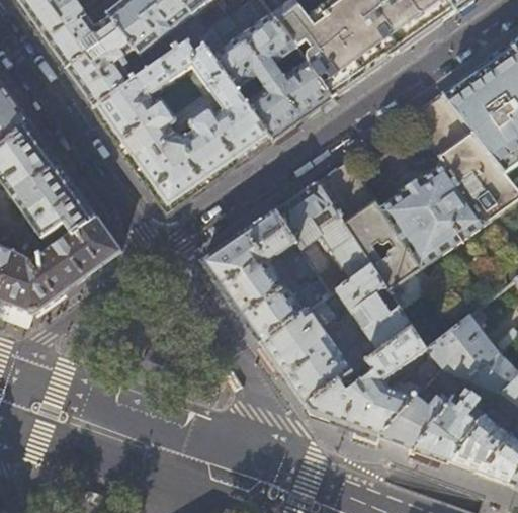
[(18,0),(47,39),(91,101),(135,162),(168,209),(218,175),(272,137),(248,102),(237,87),(199,33),(135,79),(121,59),(137,48),(142,53),(193,12),(183,0),(18,0)]
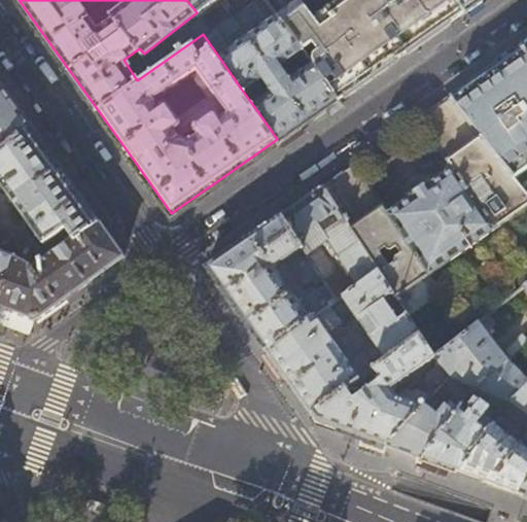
[(186,0),(197,12),(210,29),(217,24),(244,4),(241,0),(236,0),(229,5),(223,0),(186,0)]
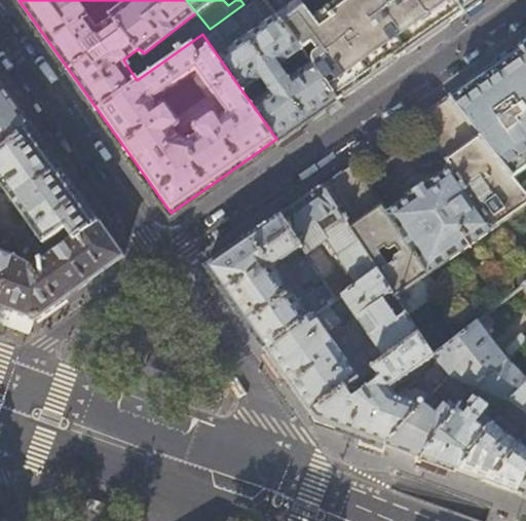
[(267,0),(276,12),(338,96),(364,77),(392,58),(370,24),(368,19),(368,15),(369,7),(372,0),(267,0)]
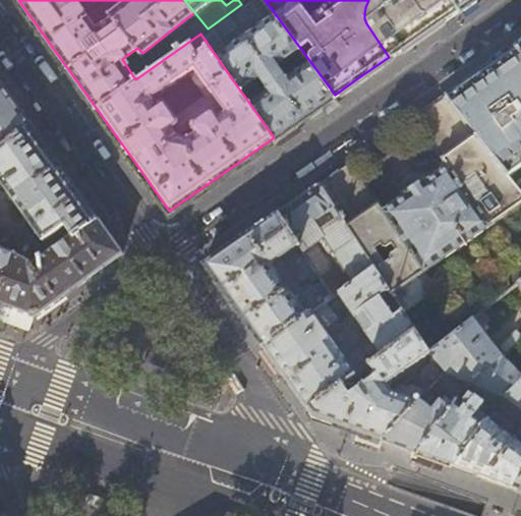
[(262,84),(266,92),(249,103),(274,137),(305,115),(335,95),(274,12),(229,44),(215,23),(208,29),(200,34),(238,88),(259,73),(265,82),(262,84)]
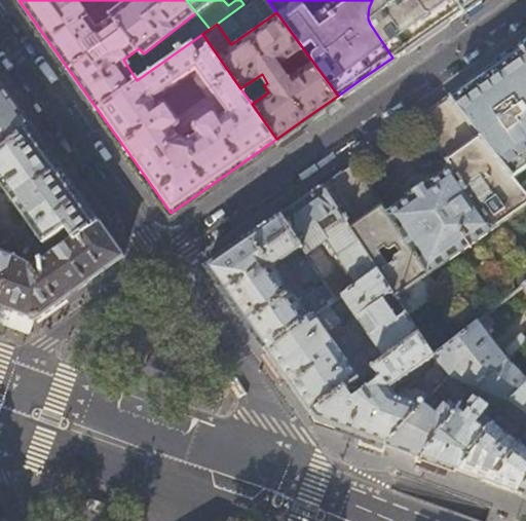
[(525,50),(520,43),(489,65),(448,94),(513,175),(525,164),(525,50)]
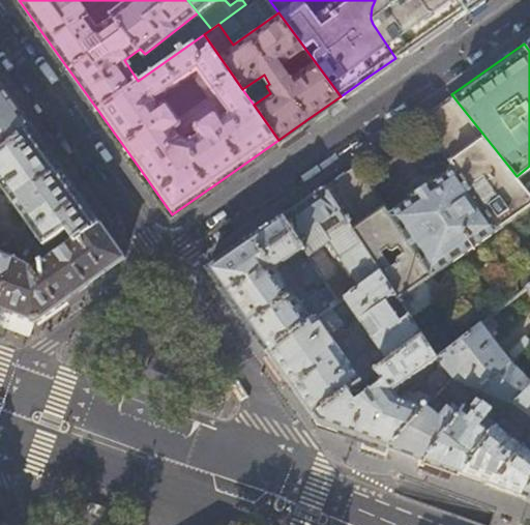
[(0,79),(0,148),(31,123),(8,92),(0,79)]
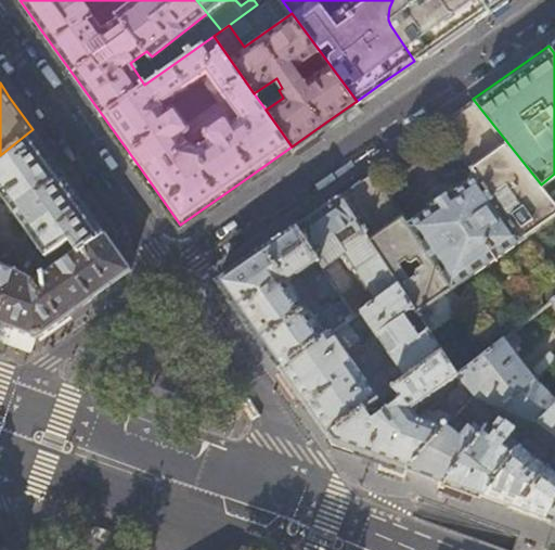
[(554,201),(541,184),(473,99),(440,122),(481,178),(410,228),(372,169),(340,191),(398,281),(412,304),(426,325),(464,304),(451,285),(554,213),(554,201)]
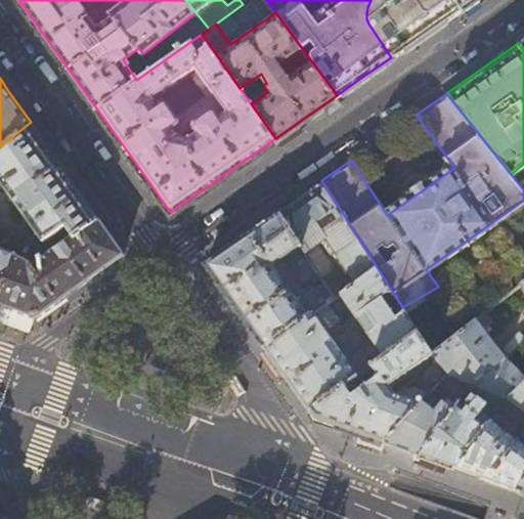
[(63,168),(31,122),(0,146),(0,180),(43,240),(52,232),(56,239),(69,229),(72,233),(31,262),(13,253),(13,252),(0,247),(0,300),(35,313),(81,280),(123,251),(101,221),(63,168)]
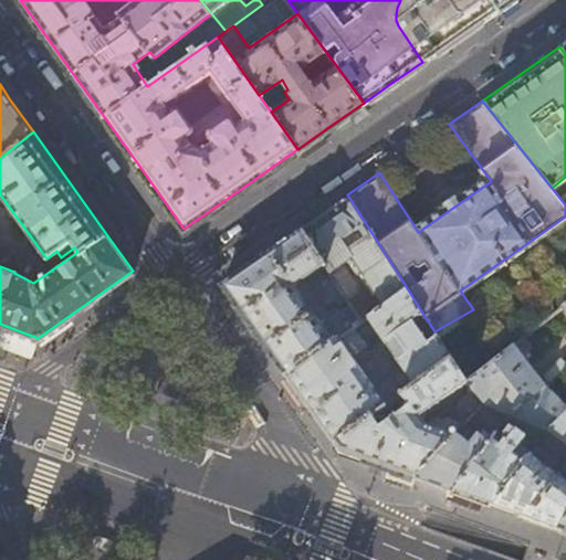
[(326,210),(302,226),(346,295),(354,307),(360,318),(368,313),(406,286),(347,194),(326,210)]
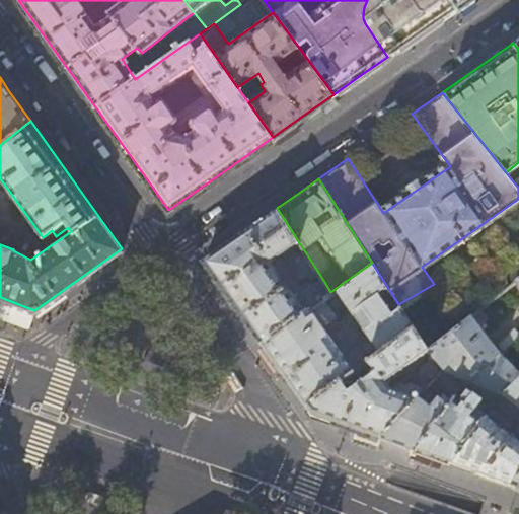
[(317,271),(277,208),(245,230),(204,259),(262,341),(324,296),(330,292),(324,282),(303,297),(301,294),(296,297),(275,268),(285,260),(297,278),(307,271),(310,276),(317,271)]
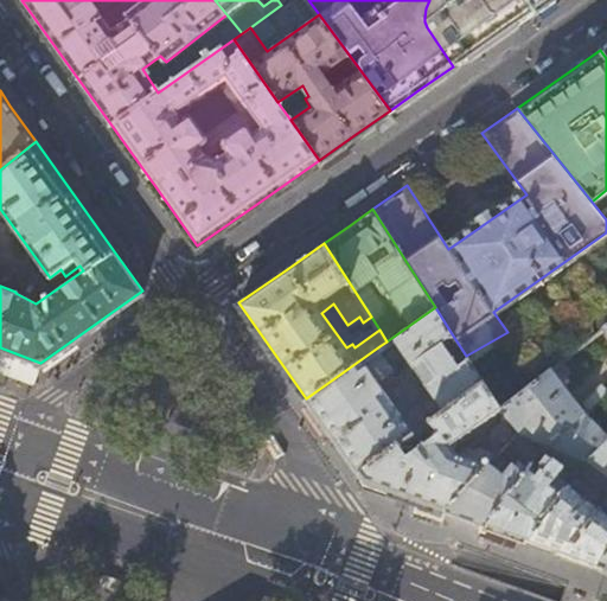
[(441,339),(451,332),(435,307),(395,336),(446,409),(484,383),(466,356),(458,362),(441,339)]
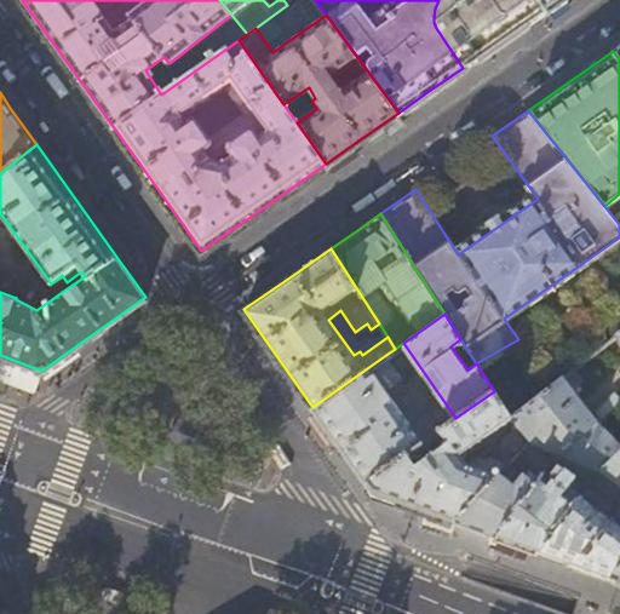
[(401,373),(388,354),(313,407),(366,481),(441,429),(426,408),(408,420),(384,386),(401,373)]
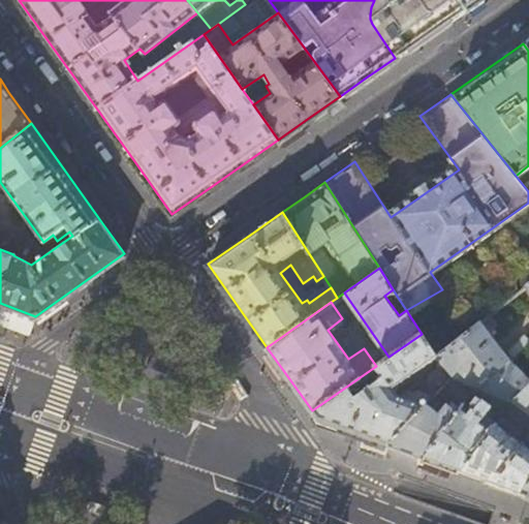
[(489,311),(435,355),(436,356),(452,374),(476,384),(528,337),(528,336),(525,331),(501,348),(487,329),(497,320),(489,311)]
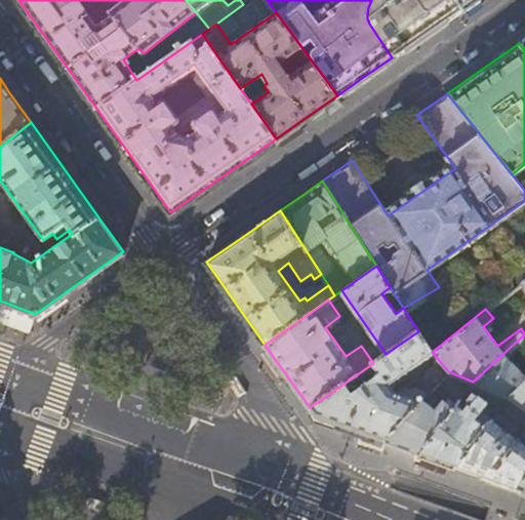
[(432,352),(418,331),(386,354),(373,363),(310,407),(315,414),(350,428),(385,440),(430,391),(433,387),(436,384),(429,376),(409,398),(395,393),(389,385),(433,353),(432,352)]
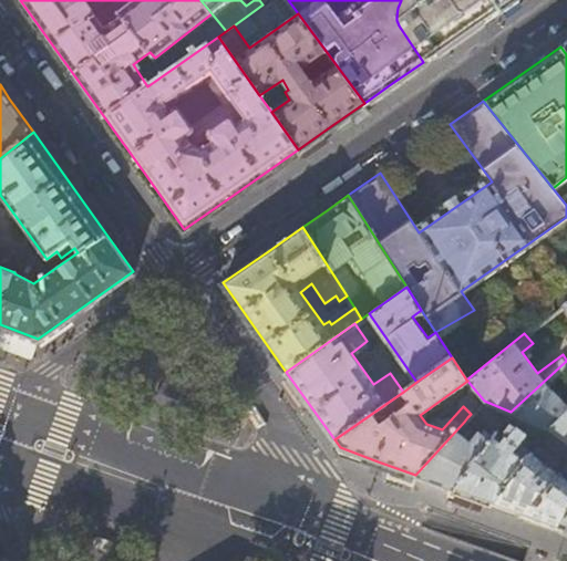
[(566,361),(511,412),(488,443),(454,488),(474,495),(492,501),(528,452),(523,447),(529,438),(536,422),(547,426),(550,422),(566,408),(566,405),(552,386),(560,380),(566,386),(566,361)]
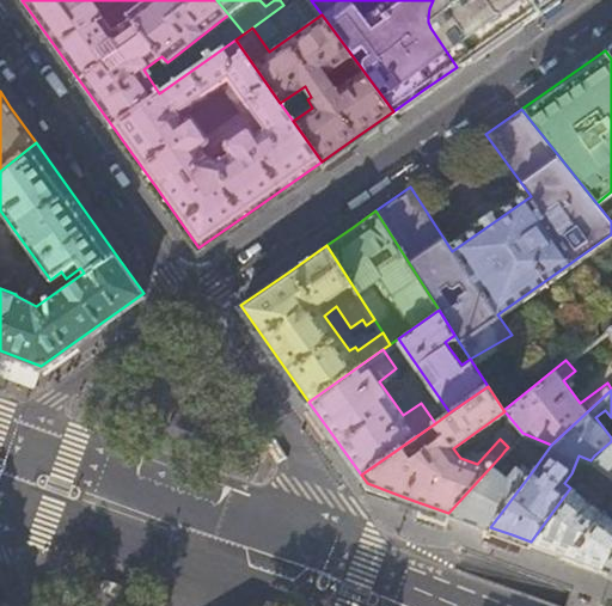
[(197,414),(190,411),(187,412),(184,412),(183,415),(185,416),(188,420),(195,422),(199,421),(201,421),(201,418),(200,417),(197,414)]
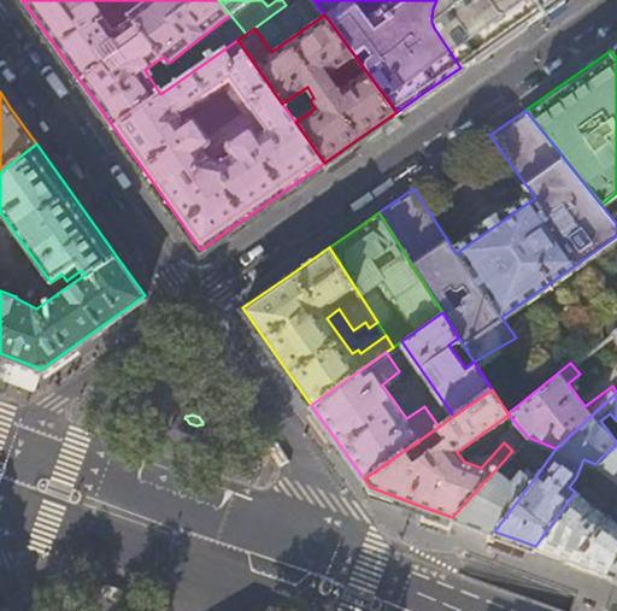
[(616,445),(599,459),(595,464),(595,465),(616,481),(616,445)]
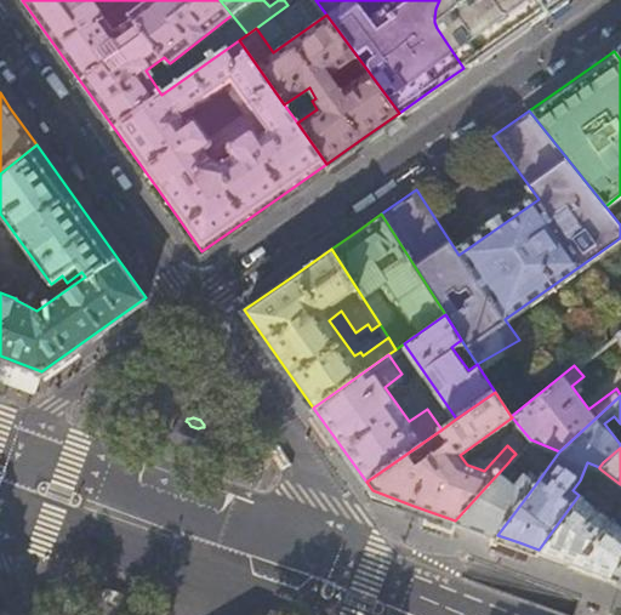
[(519,450),(516,454),(512,457),(520,466),(528,457),(519,450)]
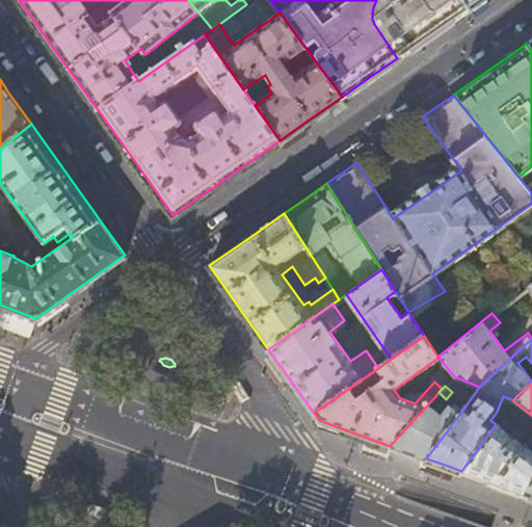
[(458,416),(435,396),(390,446),(408,451),(426,458),(458,416)]
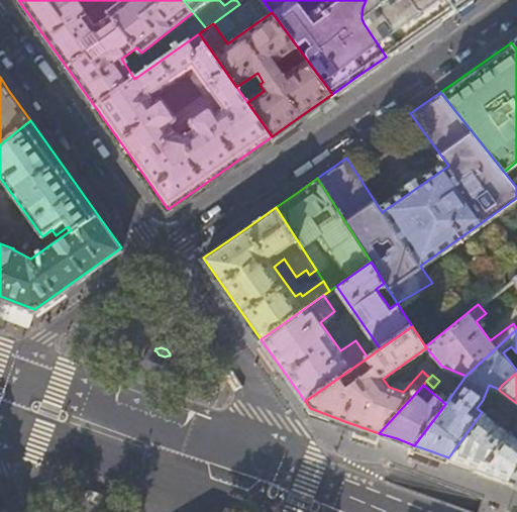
[(482,412),(448,457),(464,463),(481,470),(508,432),(502,427),(509,418),(490,402),(482,412)]
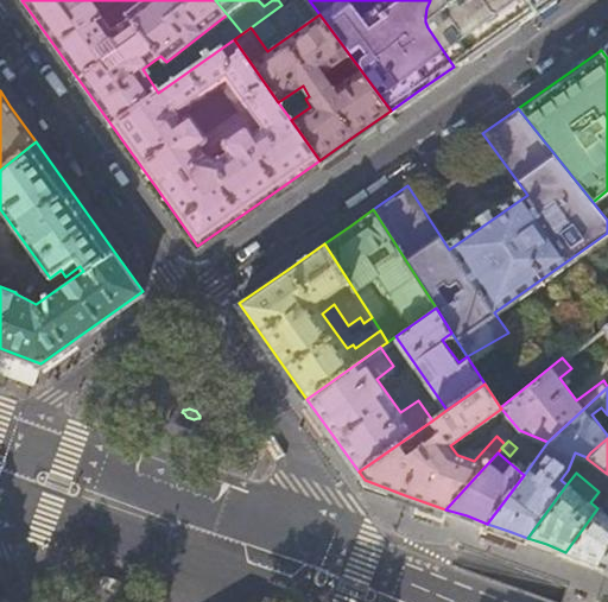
[(607,494),(597,508),(565,552),(582,558),(599,564),(600,564),(607,553),(607,494)]
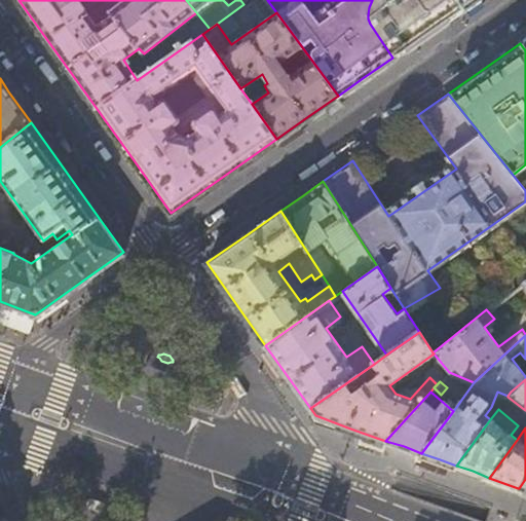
[(105,498),(92,494),(90,500),(103,506),(105,498)]
